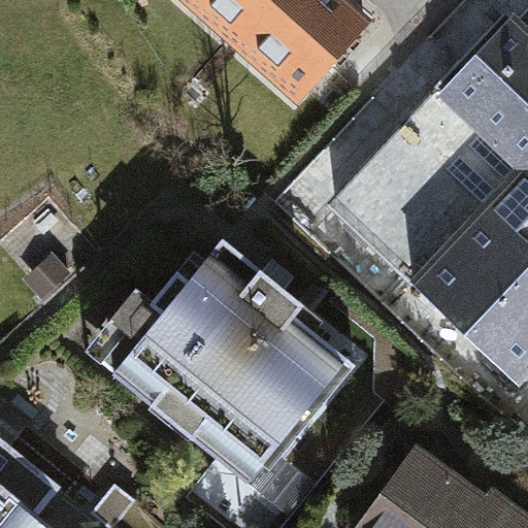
[(360,28),(328,0),(192,0),(299,95),(360,28)]
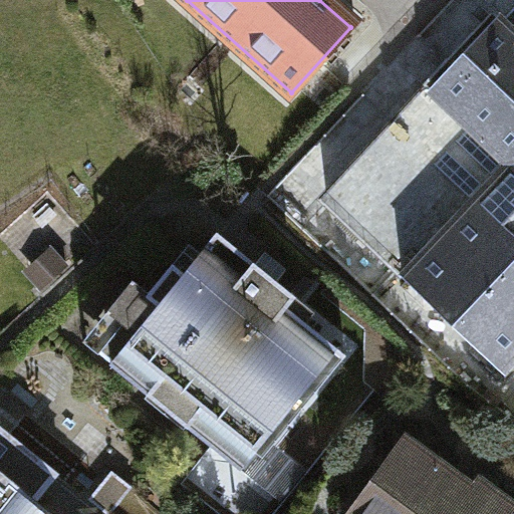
[(499,366),(507,374),(513,367),(511,365),(513,361),(513,30),(502,19),(482,41),(473,32),(444,63),(453,71),(328,201),(402,270),(400,272),(408,280),(410,278),(435,302),(433,304),(440,310),(442,308),(469,335),(468,337),(473,342),(475,340),(500,364),(499,366)]
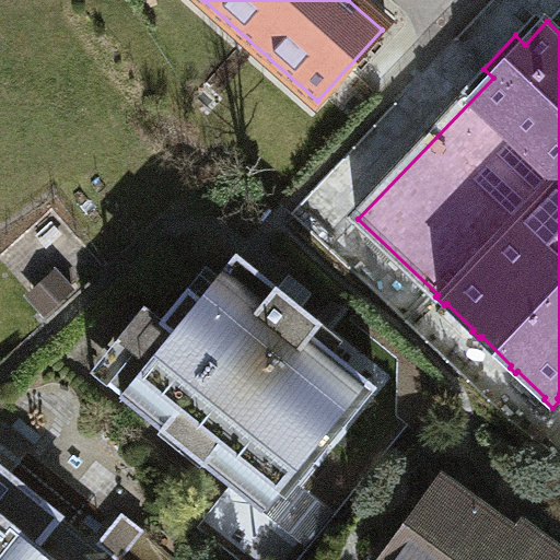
[(14,254),(43,300),(90,271),(62,225),(14,254)]
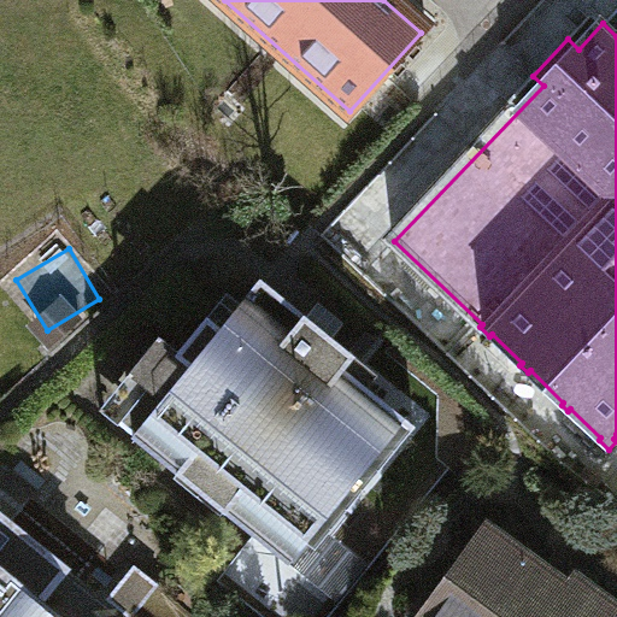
[(356,356),(262,280),(222,328),(209,317),(177,354),(192,366),(134,438),(181,475),(193,460),(236,495),(224,510),(291,563),(403,423),(412,432),(416,427),(345,369),(356,356)]
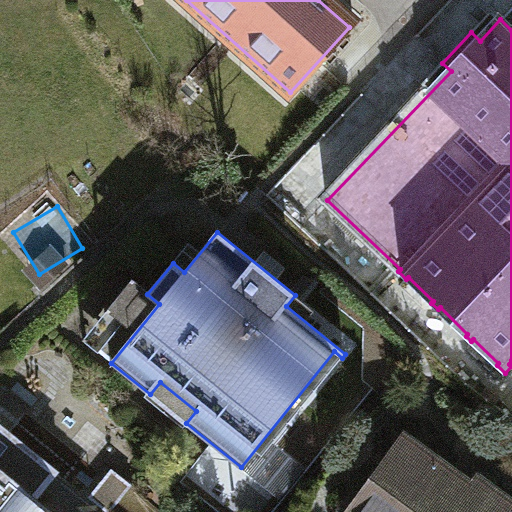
[(0,511),(51,511),(35,499),(57,472),(0,425),(0,511)]
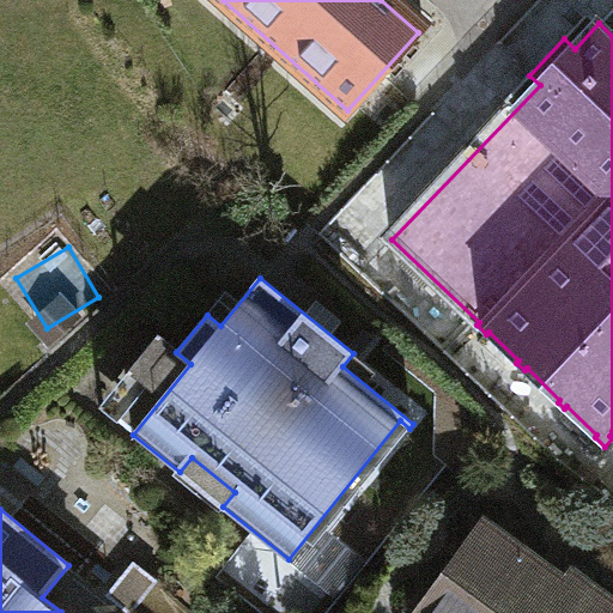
[(484,523),(418,612),(612,612),(612,604),(592,588),(583,575),(569,586),(484,523)]
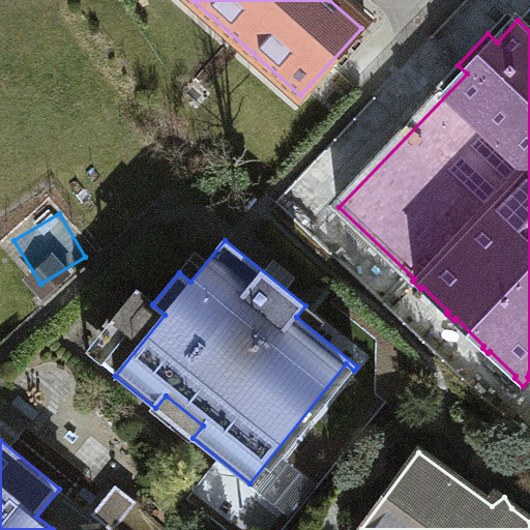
[(168,529),(116,488),(95,513),(114,529),(168,529)]
